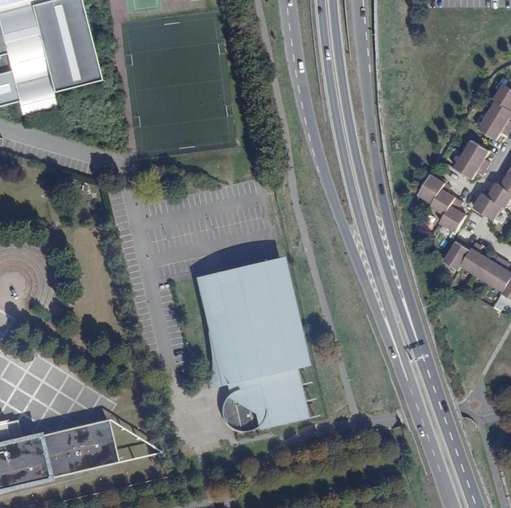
[(0,0),(0,101),(18,97),(21,109),(55,100),(52,87),(100,75),(80,0),(0,0)]
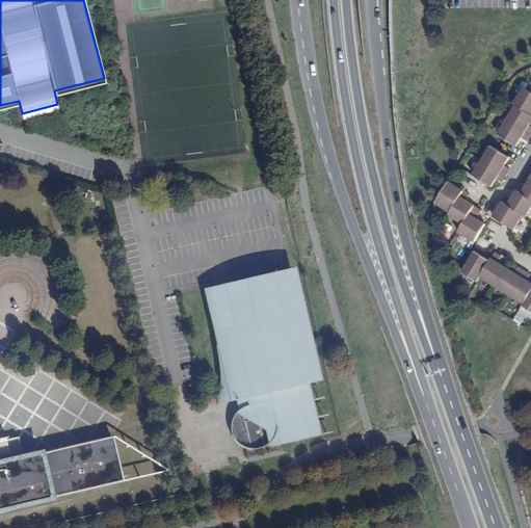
[(515,101),(518,102),(530,109),(530,87),(525,84),(515,101)]
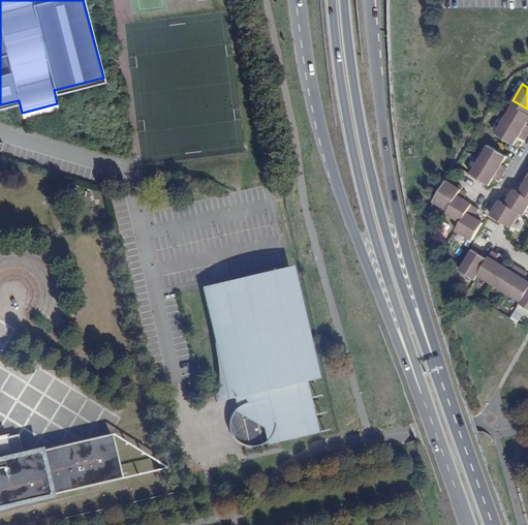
[(527,109),(515,101),(505,116),(527,129),(527,120),(527,109)]
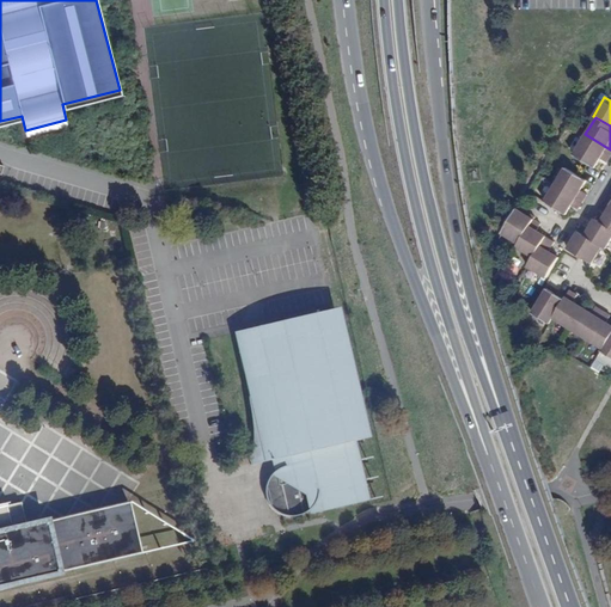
[(610,149),(585,134),(574,151),(594,163),(600,153),(608,158),(610,153),(610,149)]
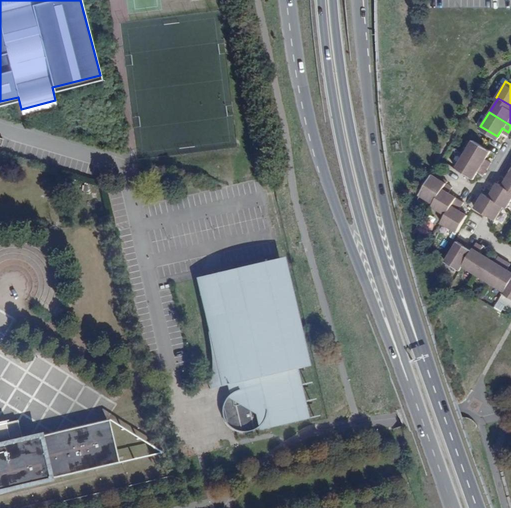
[(473,137),(464,151),(487,166),(491,159),(486,155),(490,148),(473,137)]
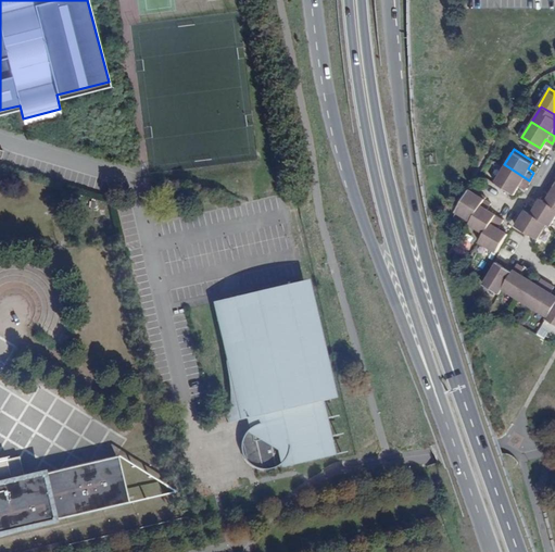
[(529,180),(504,164),(495,179),(514,191),(519,183),(526,187),(529,180)]
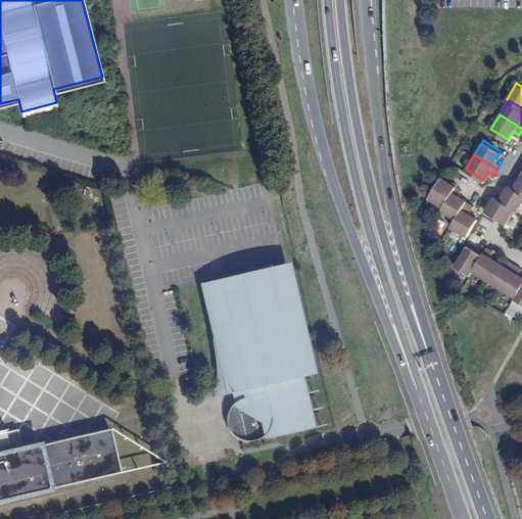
[(517,180),(513,187),(521,192),(521,173),(516,170),(512,176),(517,180)]
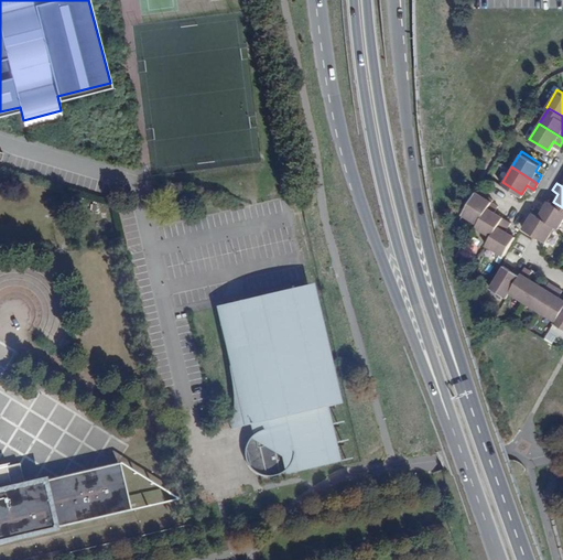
[(477,187),(463,212),(478,221),(491,197),(493,195),(486,192),(485,193),(477,187)]
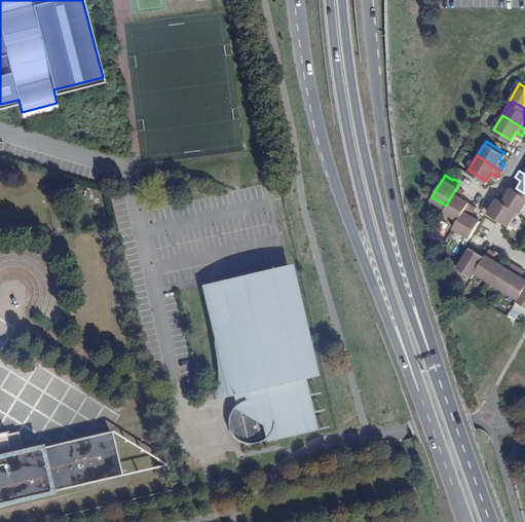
[(458,184),(446,206),(444,209),(458,217),(469,198),(461,194),(464,188),(458,184)]
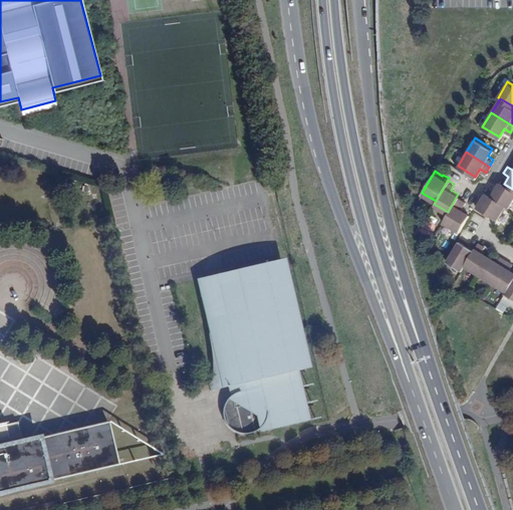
[(489,186),(486,192),(506,205),(509,206),(512,199),(512,189),(504,184),(500,182),(495,190),(489,186)]
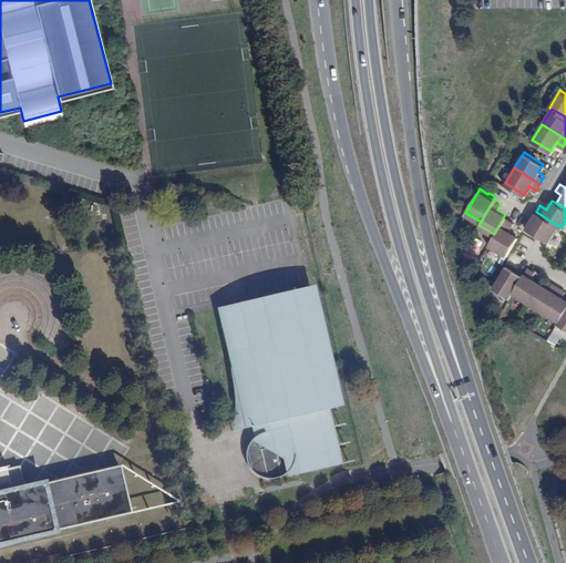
[(558,226),(536,212),(534,211),(530,218),(532,219),(526,228),(536,234),(542,236),(548,241),(558,226)]
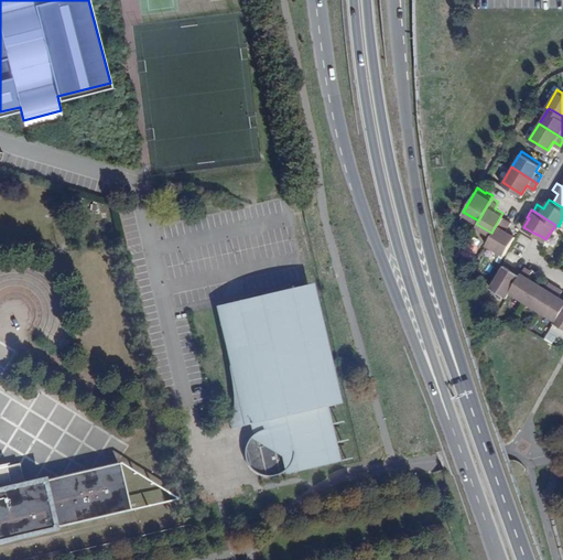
[(502,213),(491,233),(486,240),(504,251),(516,233),(506,227),(511,218),(502,213)]
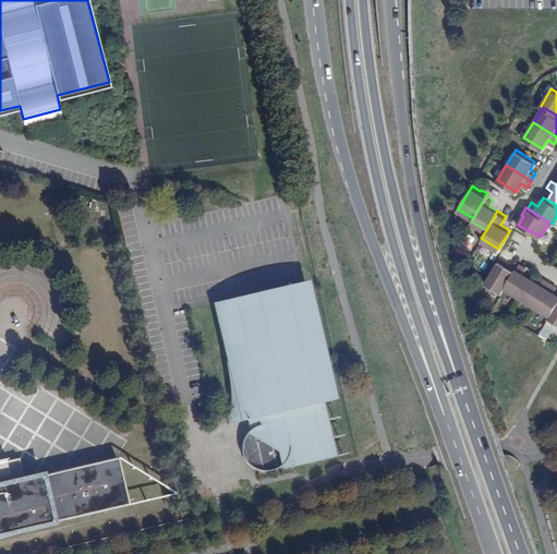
[(501,291),(504,286),(517,266),(508,261),(507,263),(499,259),(495,266),(492,271),(486,281),(501,291)]
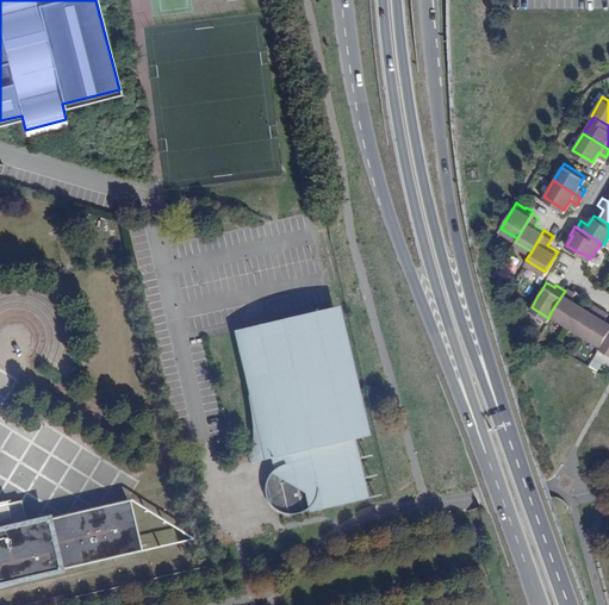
[(551,312),(566,322),(579,300),(572,295),(576,289),(569,285),(565,291),(551,312)]
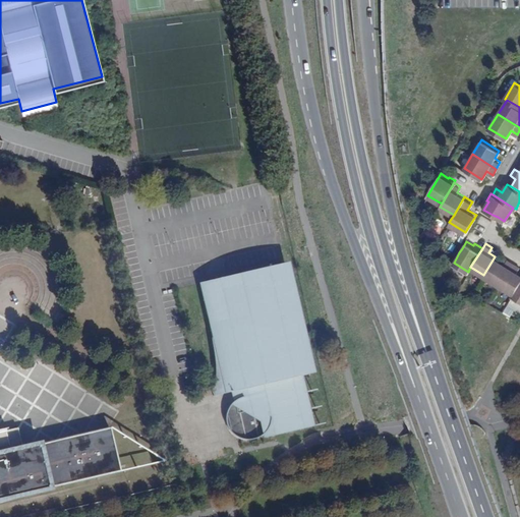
[(483,275),(500,285),(514,261),(508,256),(504,262),(495,256),(483,275)]
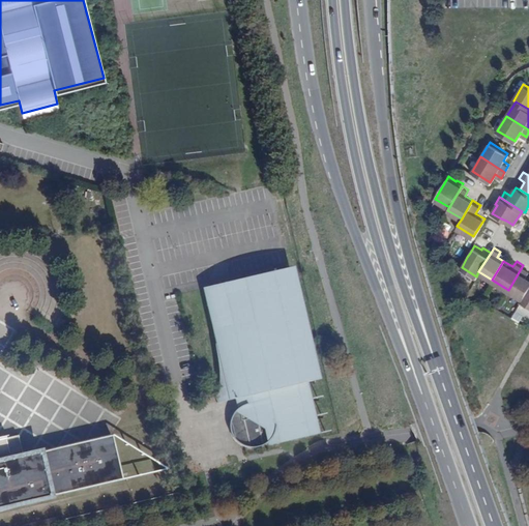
[(245,271),(246,276),(274,270),(273,265),(245,271)]
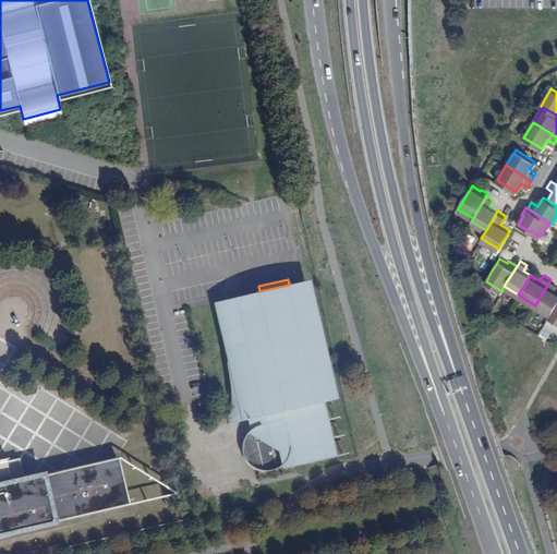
[(535,305),(551,314),(556,302),(556,290),(554,289),(556,286),(556,282),(551,279),(535,305)]
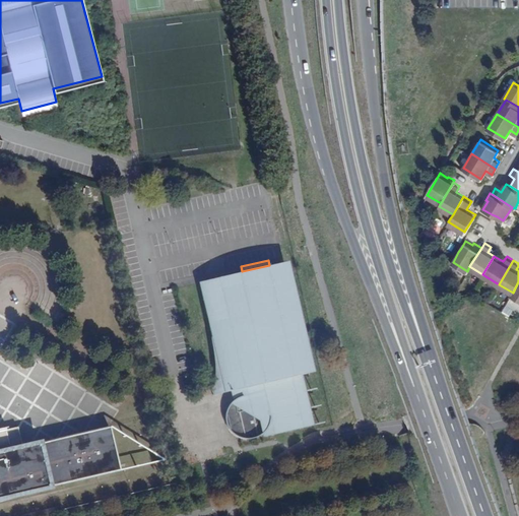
[(309,373),(286,277),(283,262),(269,265),(242,271),(228,274),(228,275),(204,281),(204,280),(199,281),(211,335),(213,348),(215,362),(215,377),(213,394),(231,390),(234,401),(231,401),(230,403),(228,405),(225,411),(225,414),(225,418),(226,424),(228,427),(231,431),(234,434),(238,436),(240,437),(248,439),(252,438),(255,437),(258,436),(262,433),(263,432),(264,431),(265,430),(266,429),(271,427),(273,434),(312,425),(300,375),(309,373)]
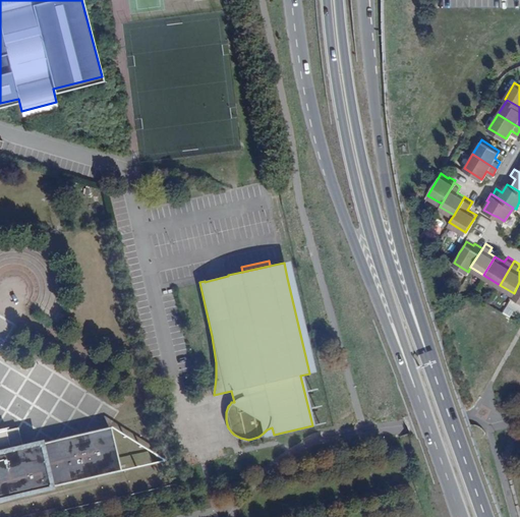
[(314,371),(291,271),(287,278),(309,374),(314,371)]
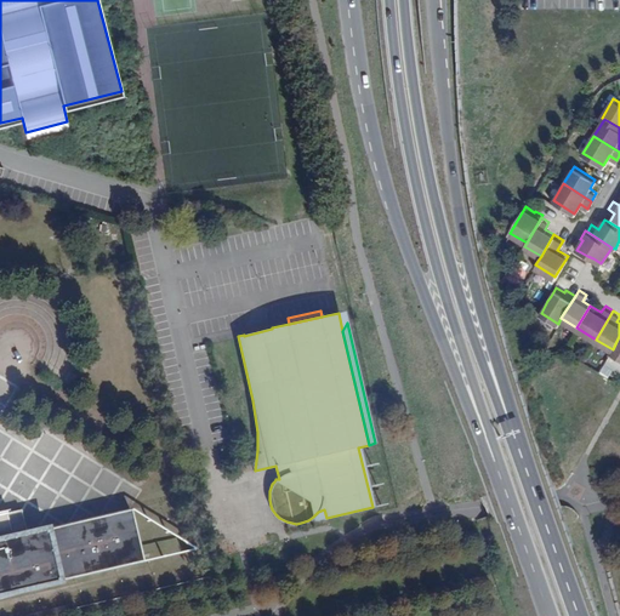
[(0,592),(143,559),(130,508),(27,531),(21,508),(6,512),(5,508),(0,508),(0,592)]
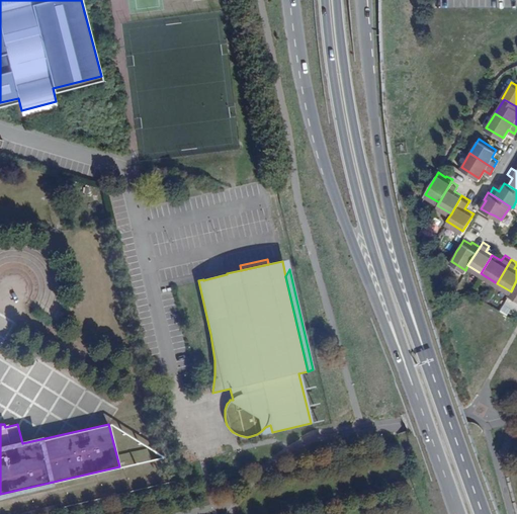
[(261,435),(272,432),(270,425),(265,427),(264,428),(263,429),(262,430),(261,431),(261,435)]
